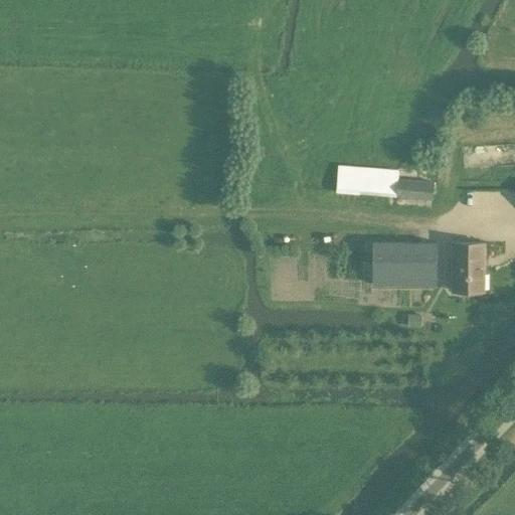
[(335,189),(335,191),(395,196),(433,199),(434,182),(396,179),(397,171),(337,166),(336,173),(335,189)]
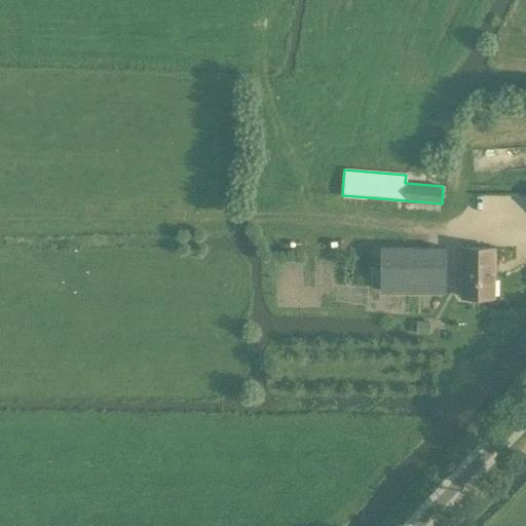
[(444,291),(445,248),(381,247),(380,291),(444,291)]
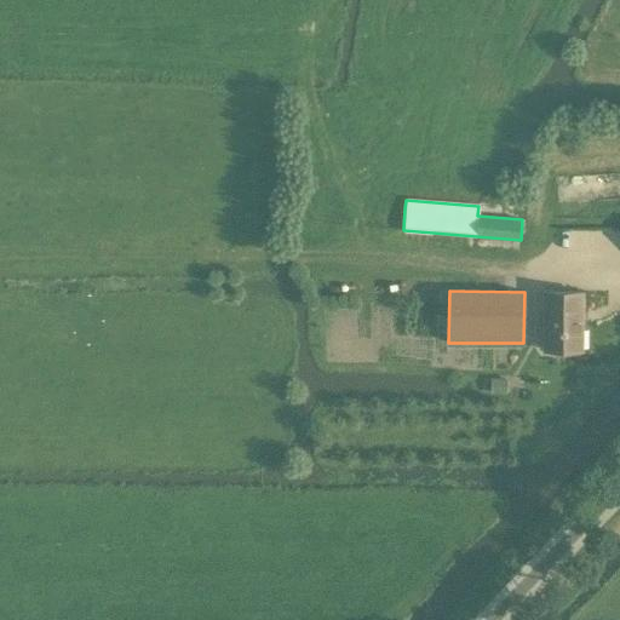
[(583,350),(583,292),(544,292),(544,350),(583,350)]
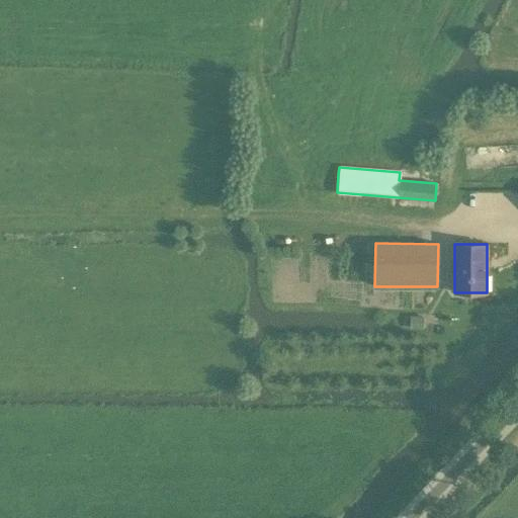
[(411,317),(411,330),(421,330),(421,317),(411,317)]
